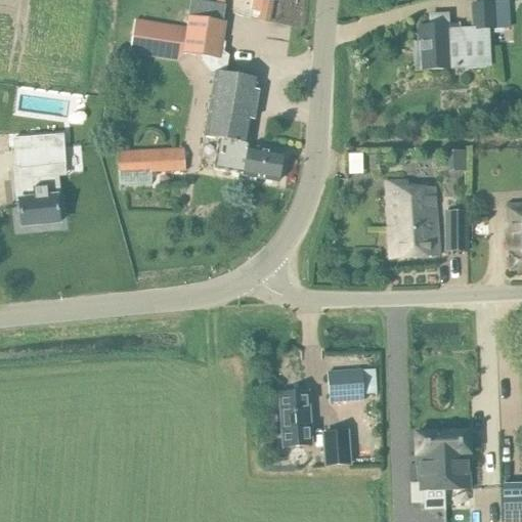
[(191,0),(188,14),(225,20),(227,4),(199,0),(191,0)]
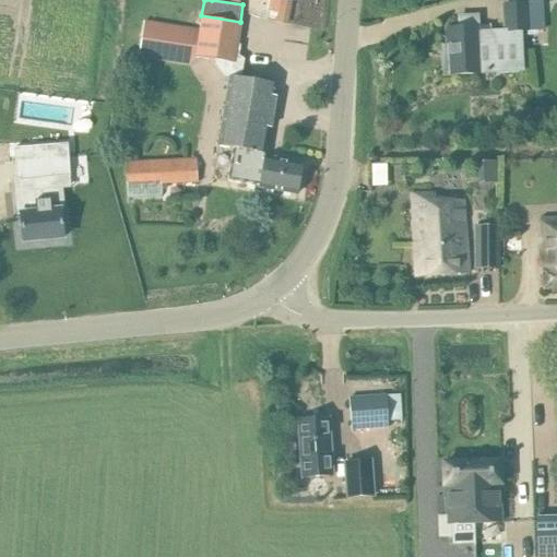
[(272,0),(271,9),(280,11),(281,0),(272,0)]
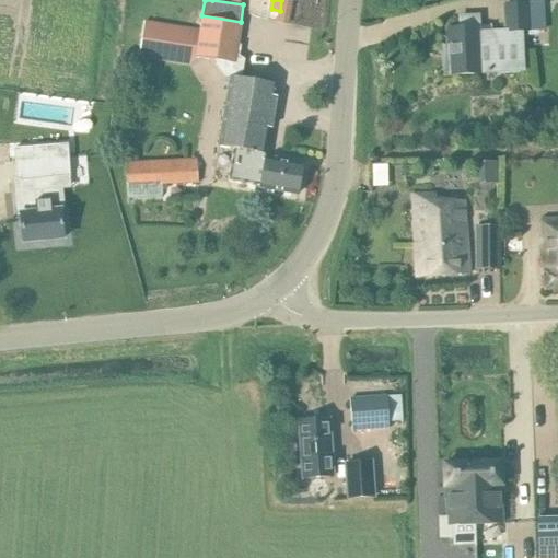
[(281,0),(280,11),(278,21),(291,23),(295,0),(281,0)]
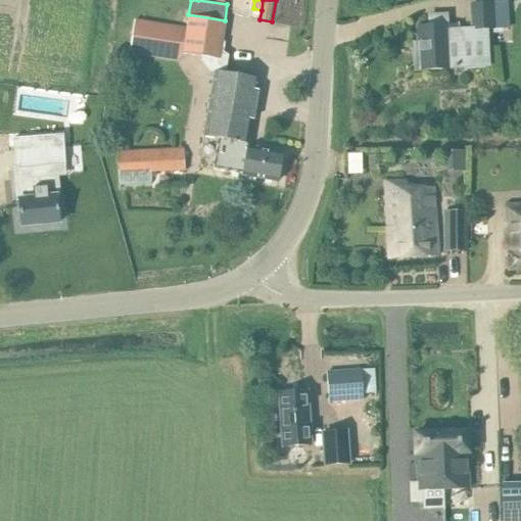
[(476,30),(476,35),(488,35),(491,35),(491,28),(509,27),(508,0),(470,1),(471,30),(476,30)]
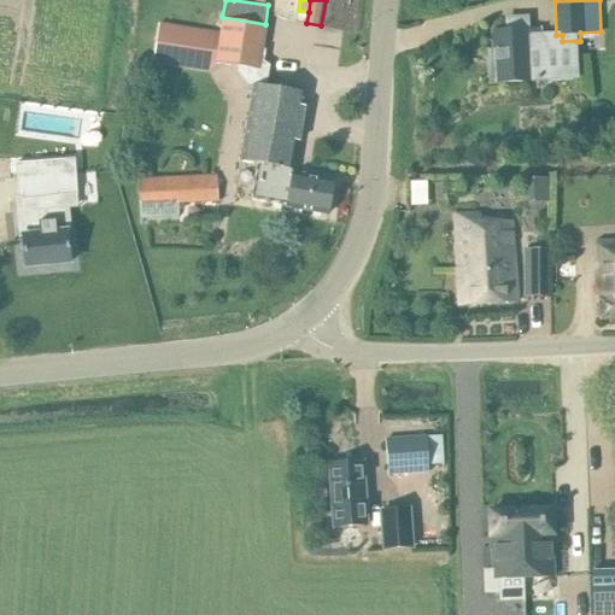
[(490,57),(491,81),(532,78),(531,58),(543,58),(542,35),(542,25),(529,27),(528,15),(504,16),(504,28),(493,29),(495,57),(490,57)]
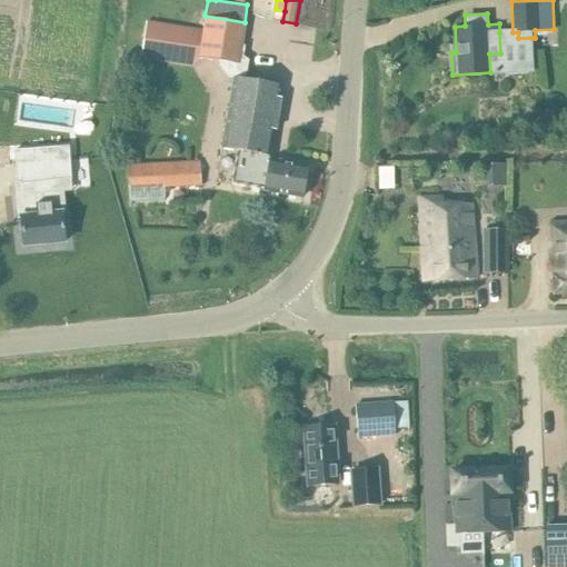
[(142,57),(192,65),(201,58),(238,62),(245,22),(205,16),(204,28),(148,19),(142,57)]
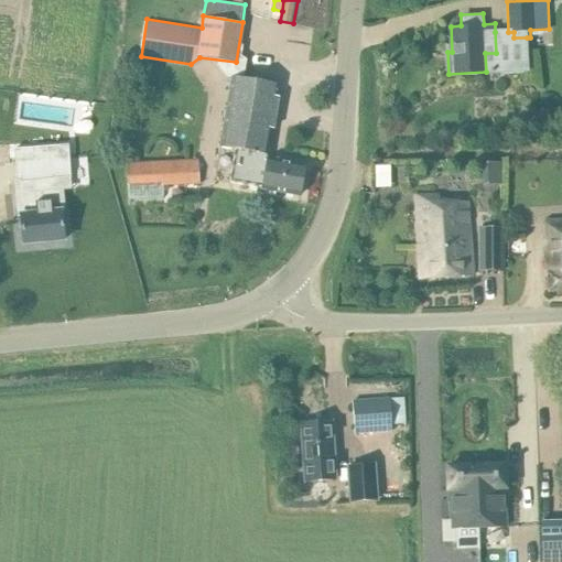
[(508,32),(495,32),(496,53),(485,53),(486,72),(529,69),(527,38),(514,38),(514,32),(508,32)]
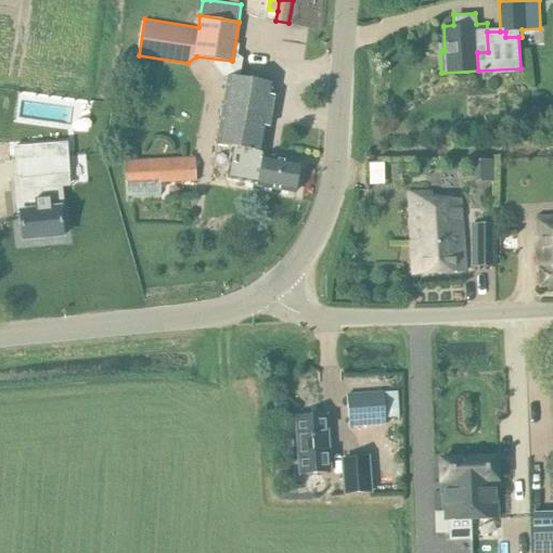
[(271,92),(273,81),(229,73),(216,142),(233,145),(246,148),(241,181),(297,190),(297,187),(301,184),(303,179),(299,175),(301,165),(261,158),(267,125),(271,126),(278,93),(271,92)]
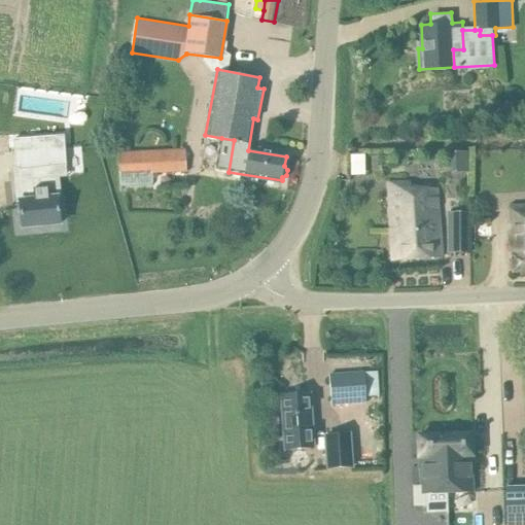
[(234,140),(221,138),(216,169),(229,172),(234,140)]
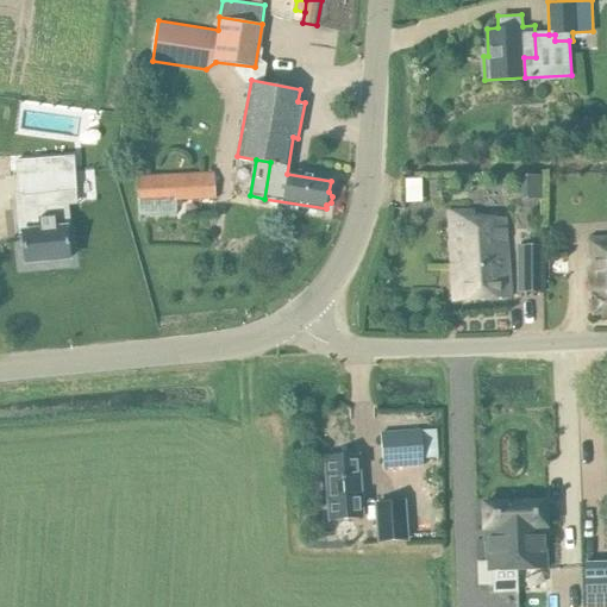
[(75,169),(18,173),(20,195),(76,191),(75,169)]
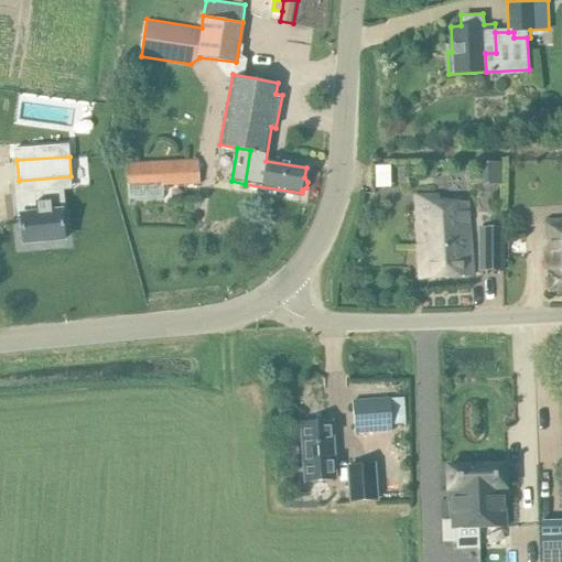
[(164,182),(165,185),(201,183),(200,158),(129,161),(130,184),(164,182)]
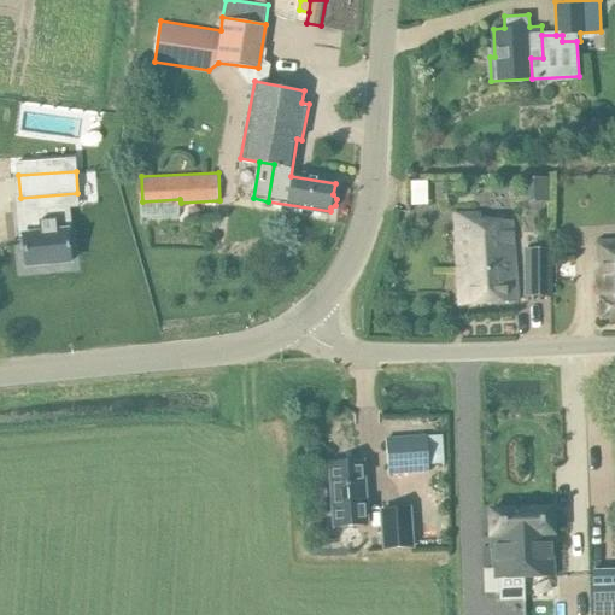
[(414,203),(428,201),(427,181),(413,181),(414,203)]
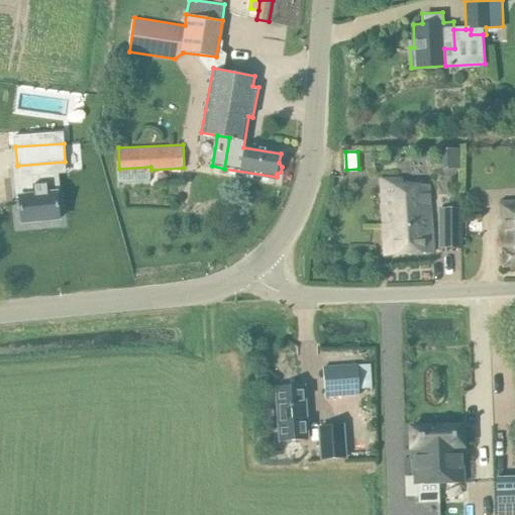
[(65,162),(17,166),(19,195),(58,192),(56,173),(66,172),(65,162)]
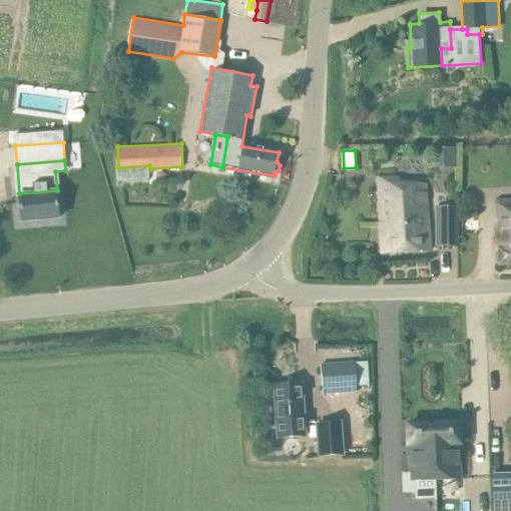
[(149,165),(118,167),(118,181),(150,179),(150,168),(149,165)]
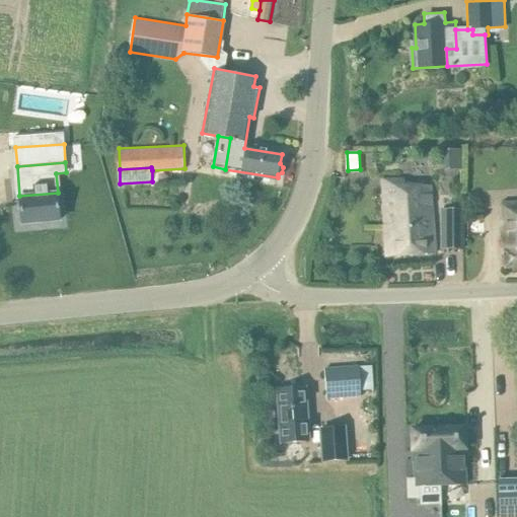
[(383,177),(387,255),(436,252),(432,183),(404,185),(403,176),(383,177)]
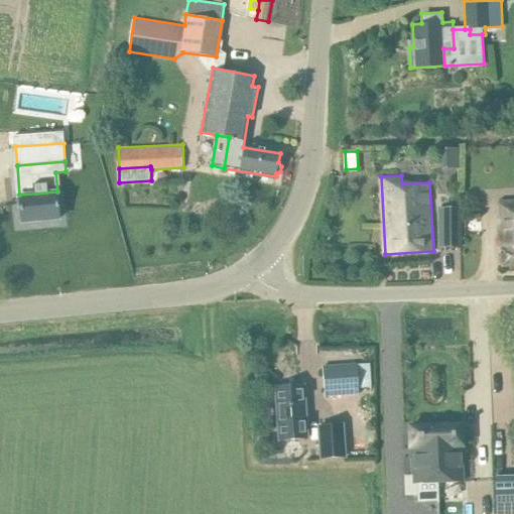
[(57,191),(19,195),(22,222),(60,219),(57,191)]
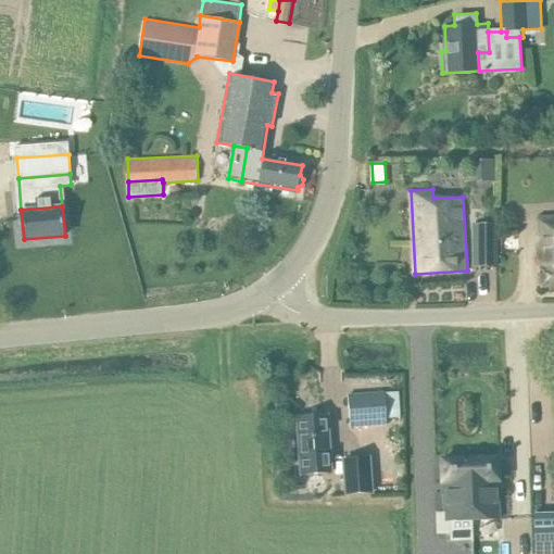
[(553,212),(539,213),(541,286),(553,285),(553,212)]
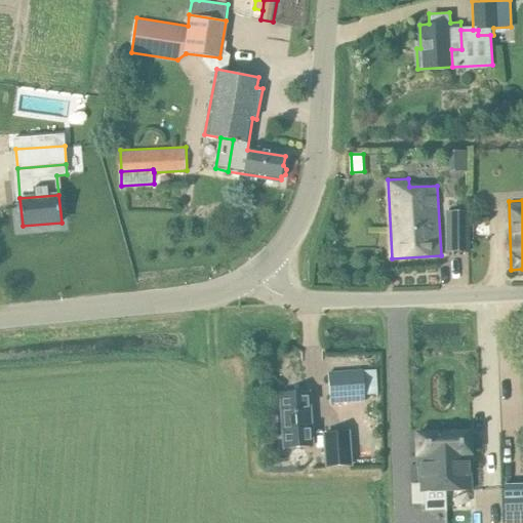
[(472,210),(447,210),(447,251),(472,251),(472,210)]
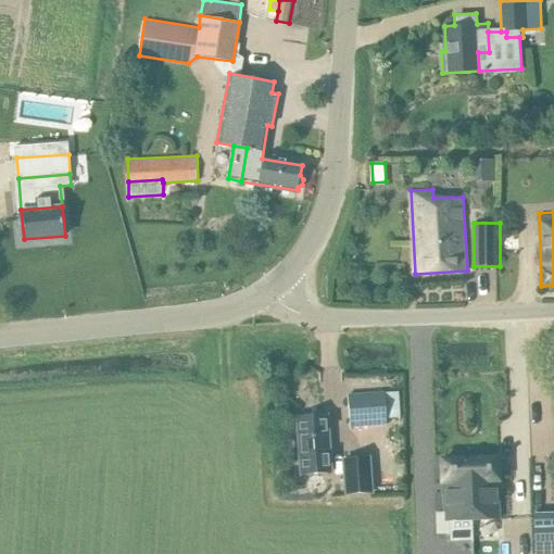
[(386,390),(348,392),(351,426),(389,423),(386,390)]
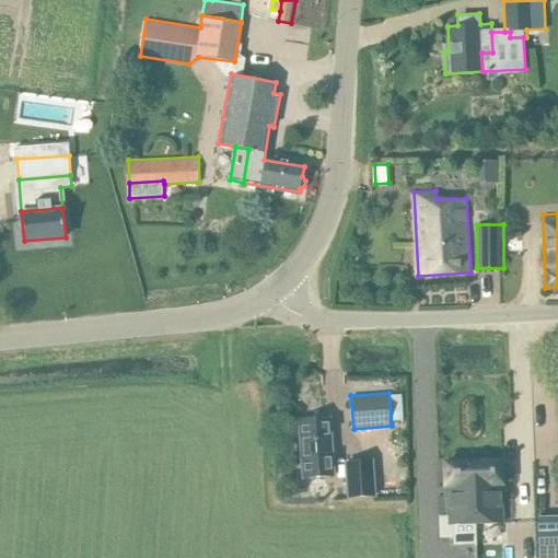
[(304,476),(335,474),(330,417),(300,419),(304,476)]
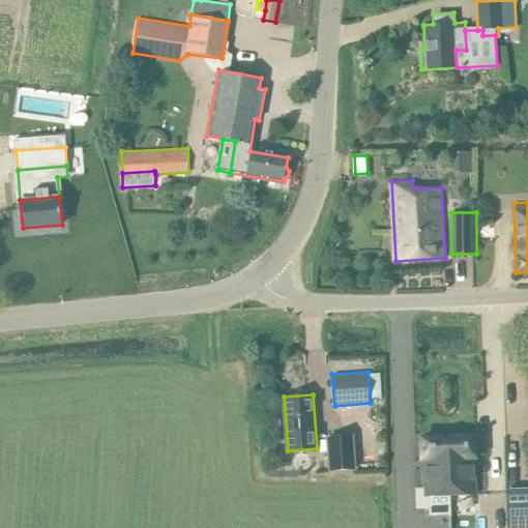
[(356,469),(354,434),(326,436),(329,471),(356,469)]
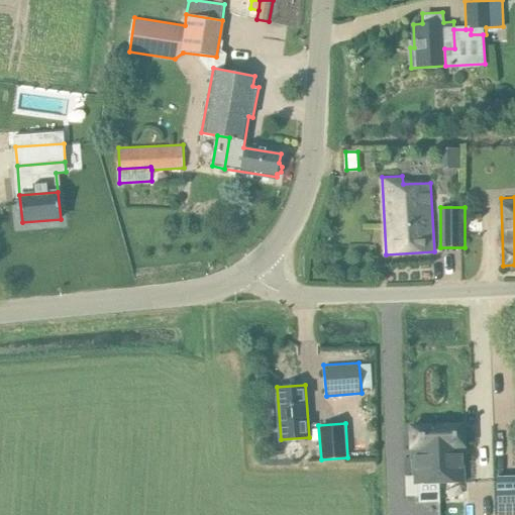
[(465,425),(437,426),(439,483),(440,483),(466,482),(466,480),(465,480),(464,457),(465,457),(465,446),(466,446),(465,425)]
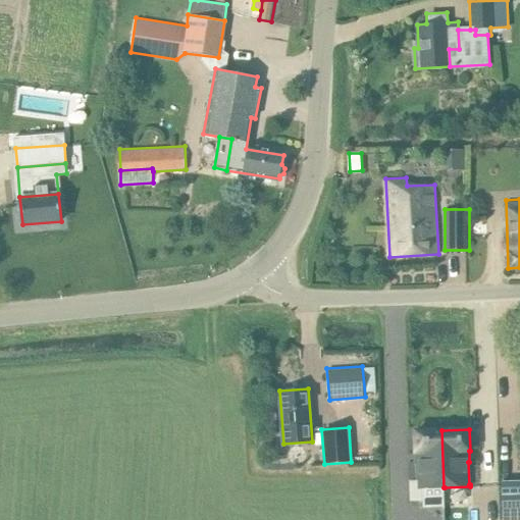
[(418,480),(411,481),(412,500),(425,500),(424,488),(444,487),(442,430),(414,431),(415,453),(416,453),(416,464),(417,464),(418,480)]
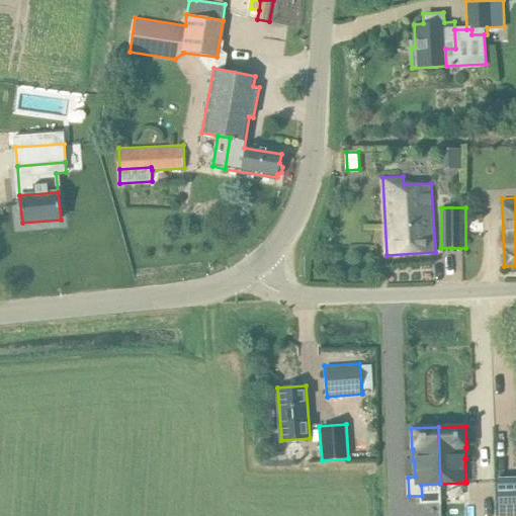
[(515,475),(498,476),(499,515),(515,514),(515,475)]
